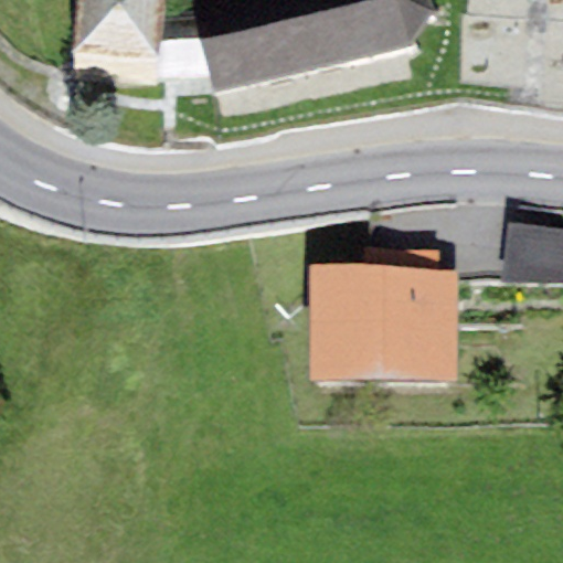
[(161,52),(165,0),(77,0),(74,46),(161,52)]
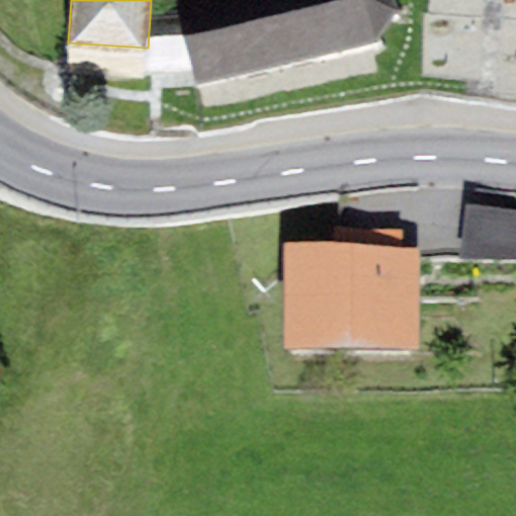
[(212,0),(176,8),(198,80),(376,43),(400,12),(396,0),(212,0)]
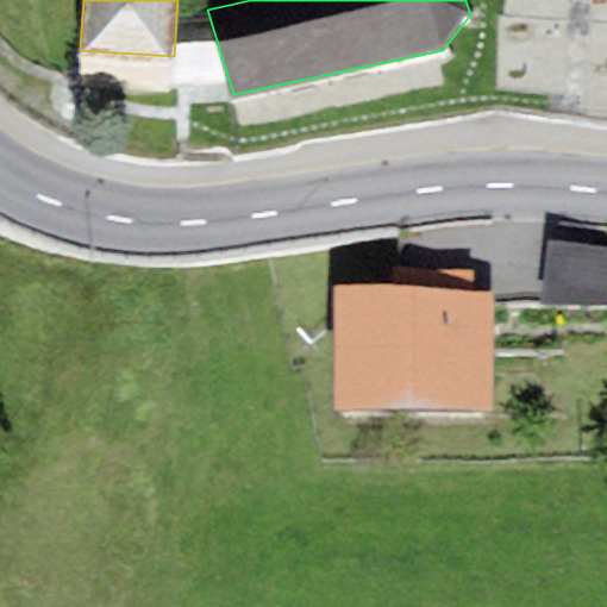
[(606,244),(548,237),(539,305),(606,305),(606,244)]
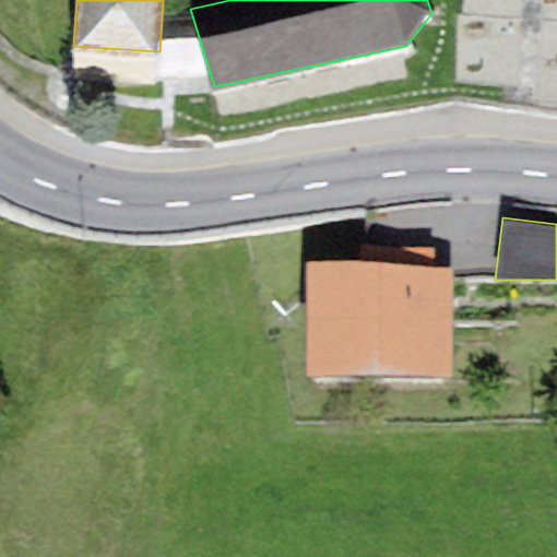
[(362,263),(436,264),(437,248),(362,247),(362,263)]
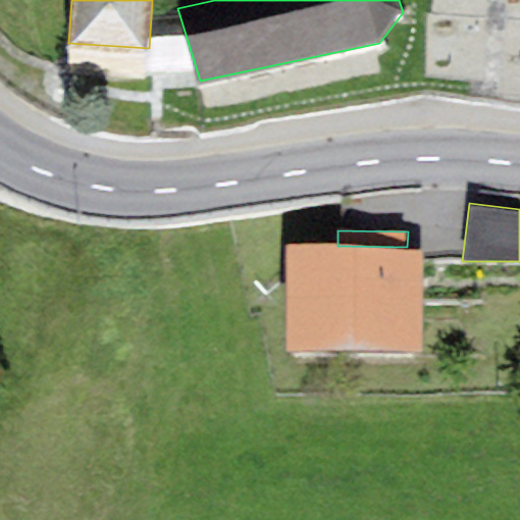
[(338,246),(286,244),(283,349),(422,352),(424,248),(407,247),(338,246)]
